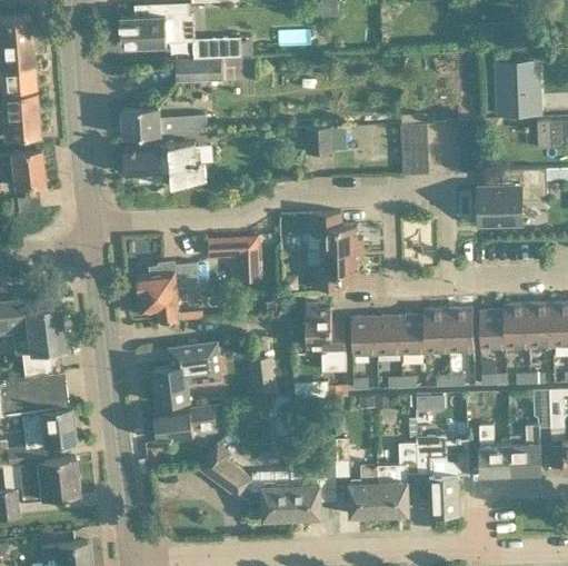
[(179,42),(179,19),(188,19),(188,3),(133,6),(133,7),(141,7),(141,17),(120,17),(121,47),(166,46),(166,43),(179,42)]
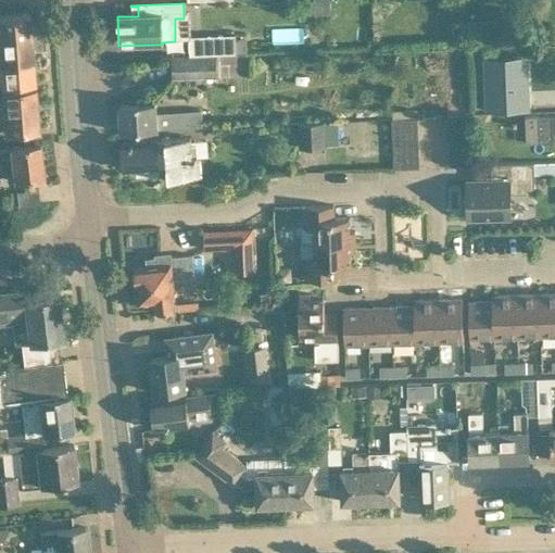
[(0,39),(29,37),(27,15),(0,17),(0,39)]
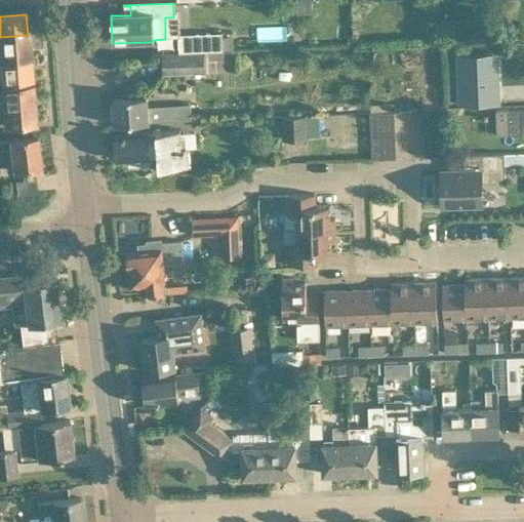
[(0,62),(29,59),(28,35),(0,37),(0,62)]
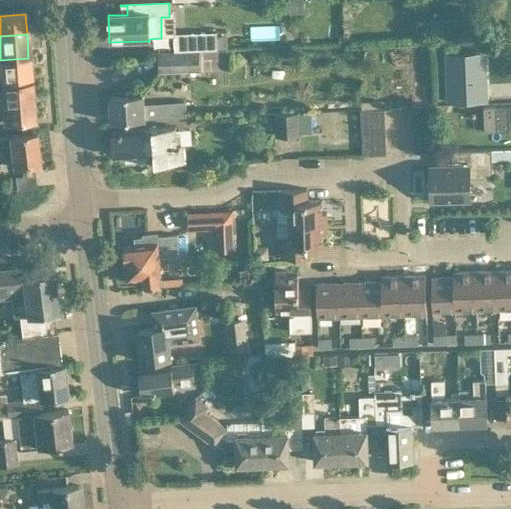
[(172,36),(173,54),(216,52),(216,51),(215,38),(215,34),(172,36)]
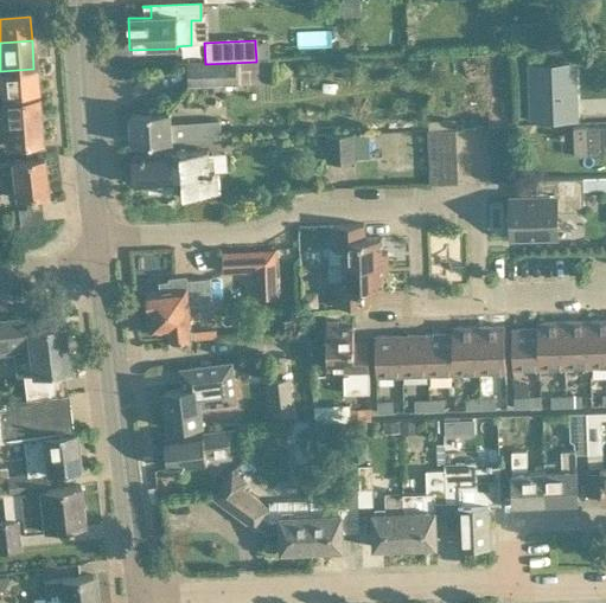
[(267,45),(255,45),(256,61),(268,61),(267,45)]
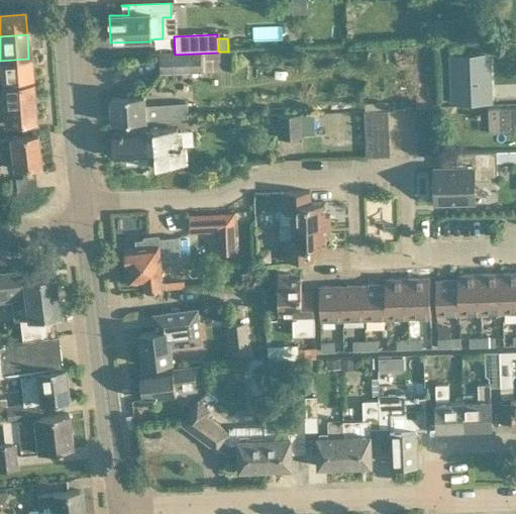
[(228,52),(218,52),(218,53),(175,55),(159,56),(160,76),(201,74),(201,72),(230,71),(229,52),(228,52)]
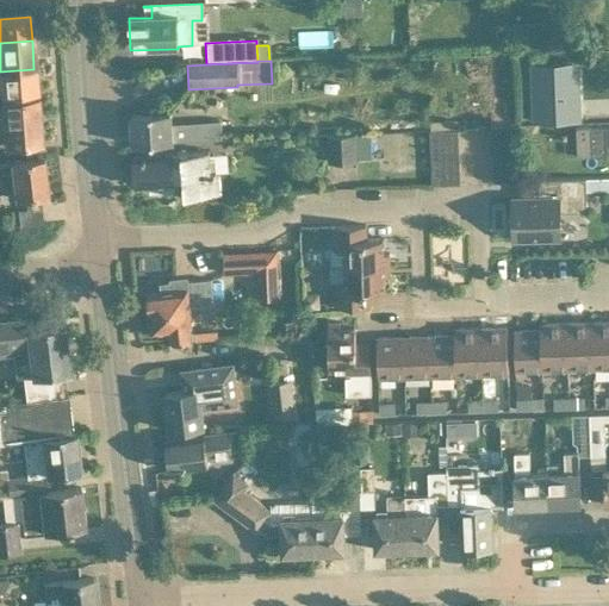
[(563,67),(530,68),(532,125),(579,123),(578,99),(564,100),(563,67)]
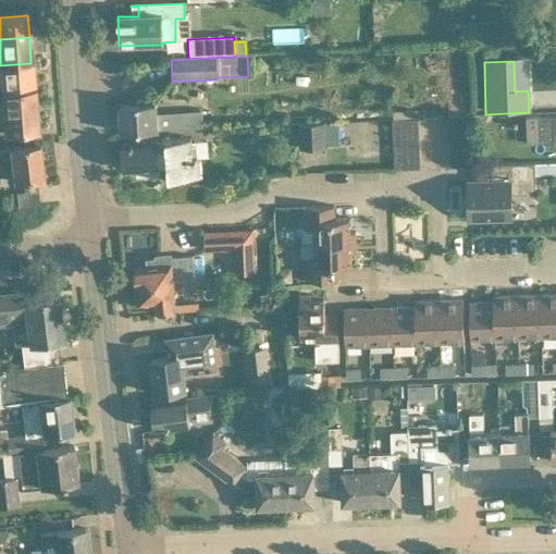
[(0,88),(11,87),(33,86),(31,63),(0,65),(0,88)]
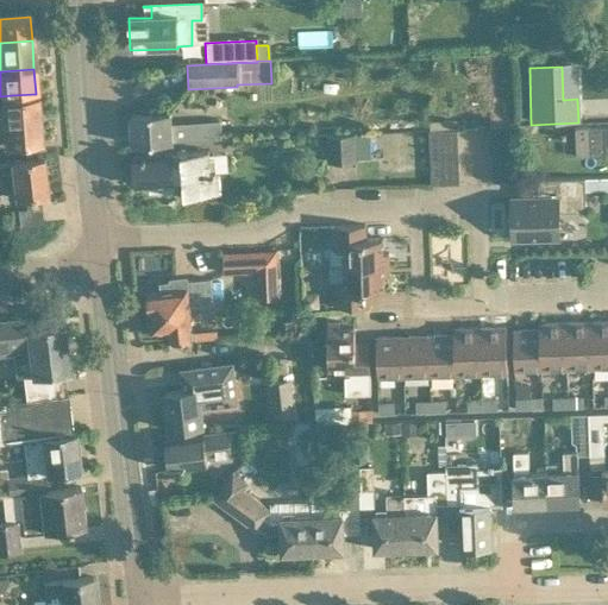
[(0,124),(38,121),(36,99),(0,101),(0,124)]
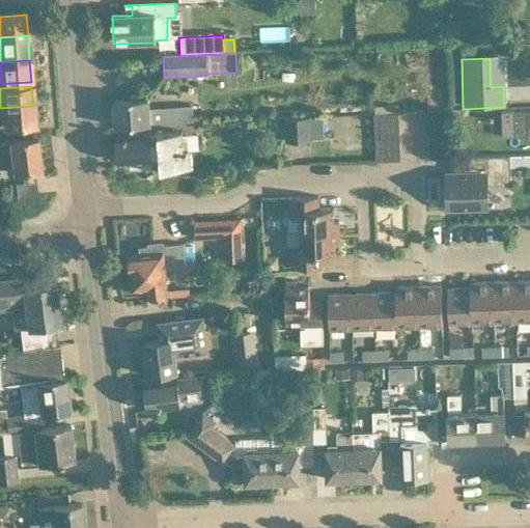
[(115,129),(135,127),(192,123),(191,107),(148,110),(148,100),(113,102),(115,129)]
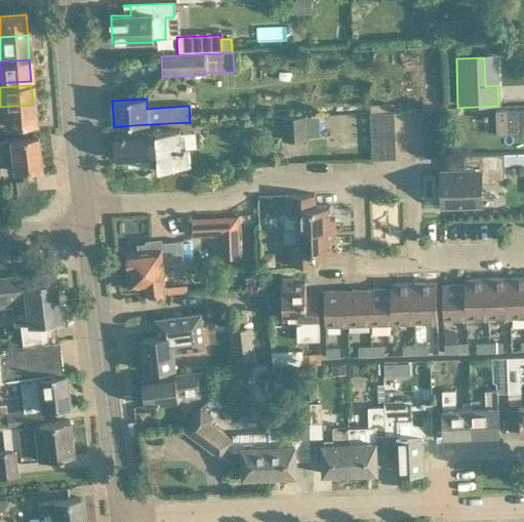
[(2,128),(14,128),(34,126),(33,105),(0,107),(0,122),(1,122),(2,128)]
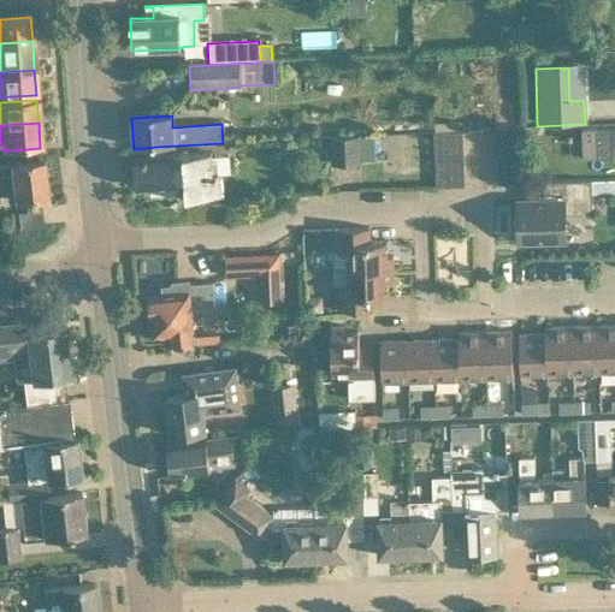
[(522,130),(494,132),(495,146),(524,144),(522,130)]
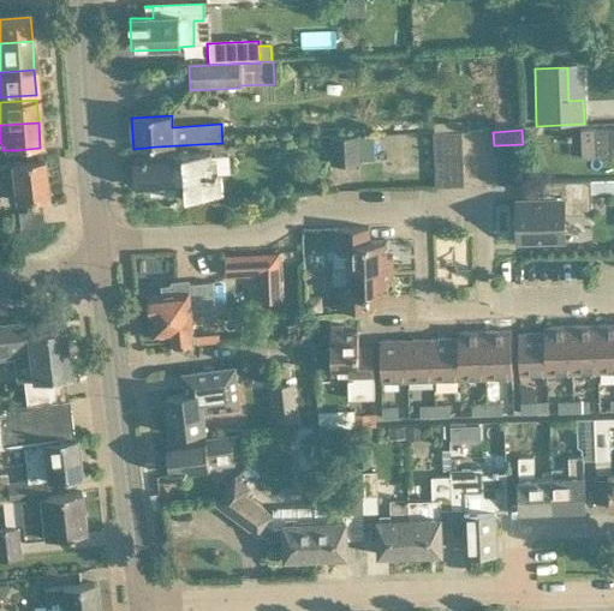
[(613,159),(613,130),(579,131),(580,161),(613,159)]
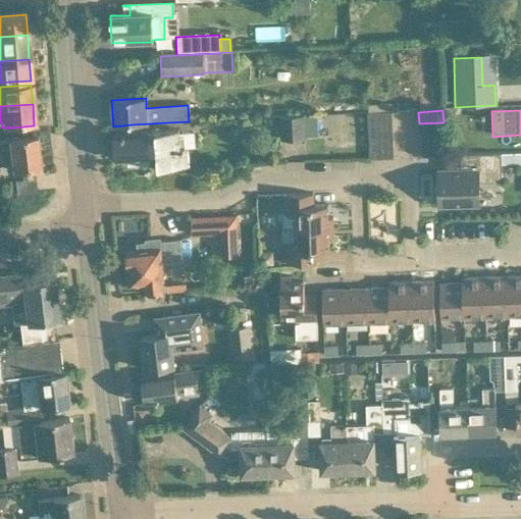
[(392,124),(391,113),(366,114),(367,125),(392,124)]
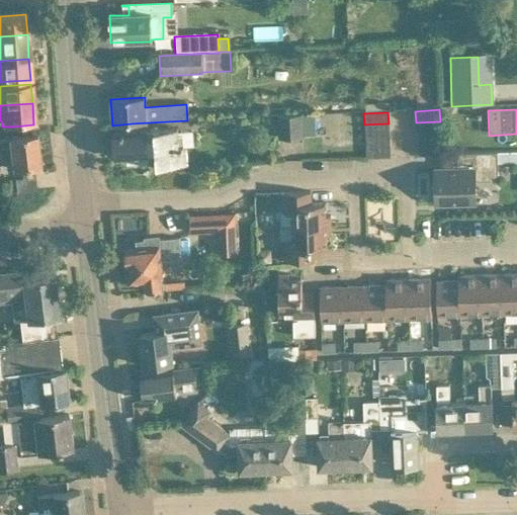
[(303,139),(302,118),(302,116),(277,117),(278,140),(303,139)]
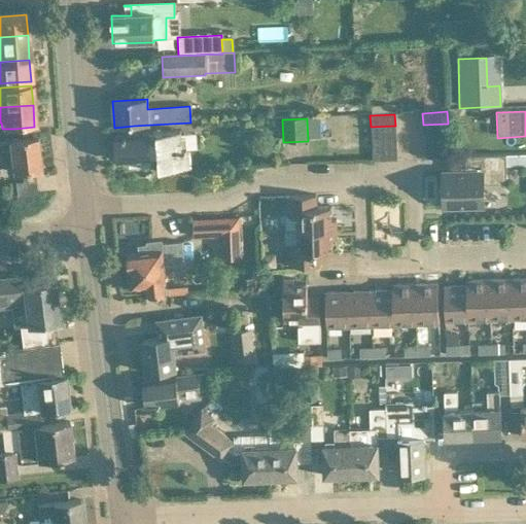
[(448,124),(423,125),(424,137),(448,135),(448,126),(448,124)]
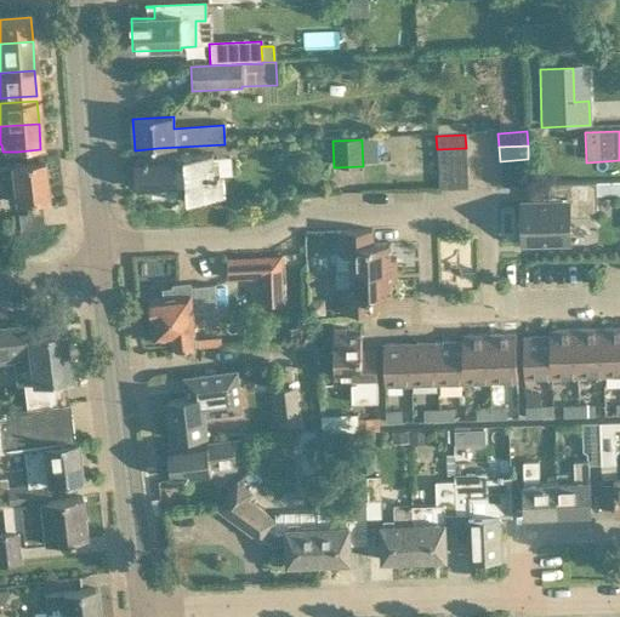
[(528,159),(529,166),(551,166),(550,146),(528,148),(528,159)]
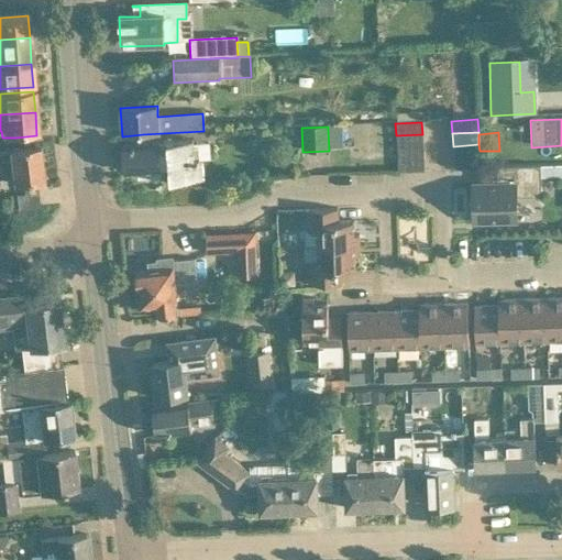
[(422,147),(422,134),(396,135),(396,149),(422,147)]
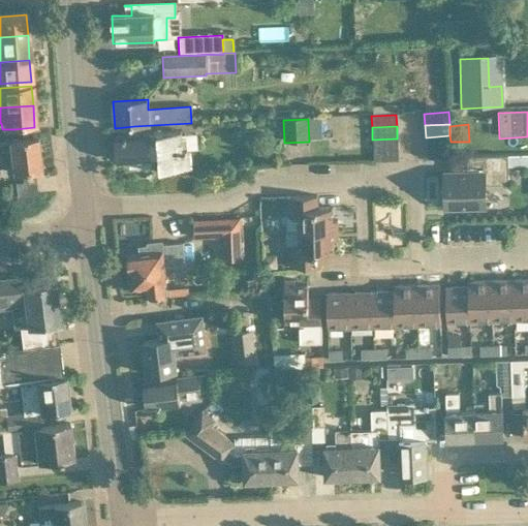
[(190,171),(189,151),(187,151),(186,137),(182,138),(181,133),(116,138),(117,163),(129,162),(130,168),(151,167),(151,163),(158,162),(158,173),(165,172),(166,175),(177,174),(177,172),(183,171),(190,171)]
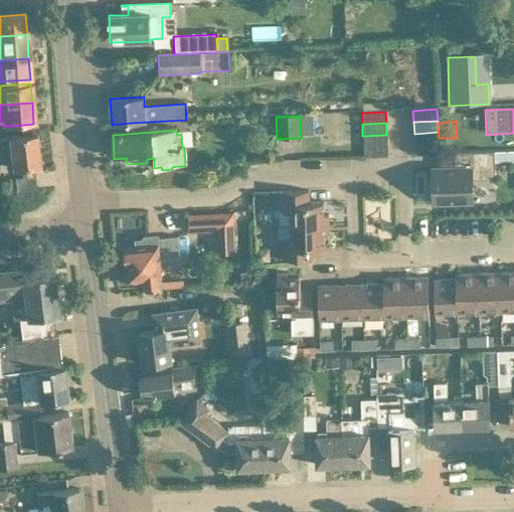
[(414,134),(414,145),(439,144),(439,138),(438,132),(414,134)]
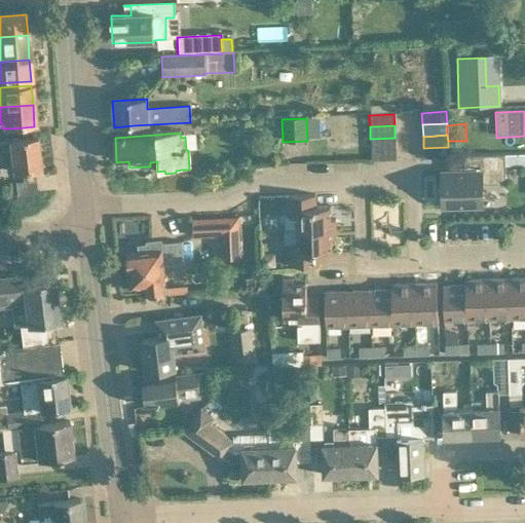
[(396,149),(395,138),(370,139),(371,150),(396,149)]
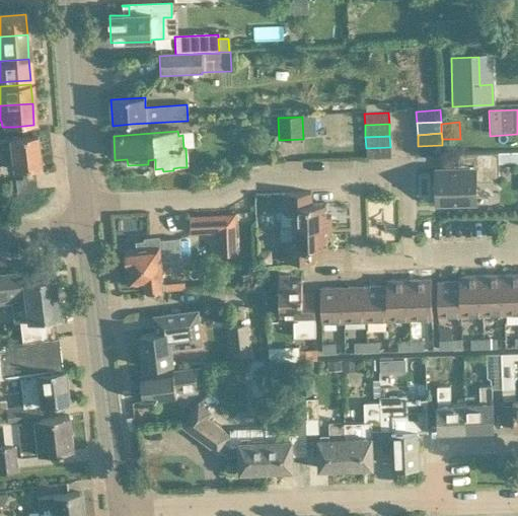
[(35,137),(0,141),(0,160),(10,159),(11,172),(40,169),(35,137)]
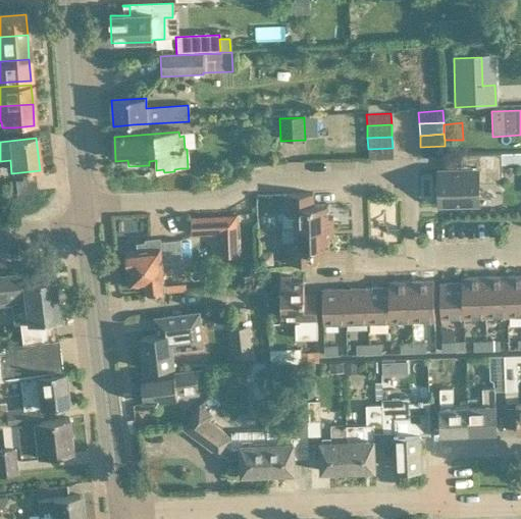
[(421,158),(445,158),(445,155),(445,146),(420,147),(421,158)]
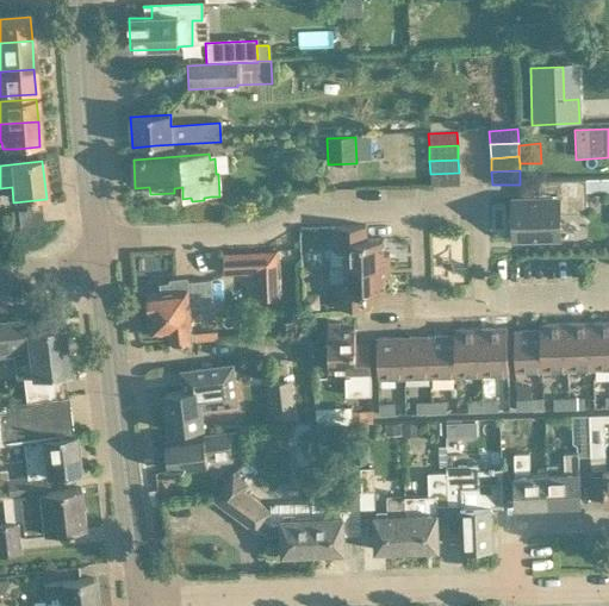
[(459,187),(459,173),(430,174),(430,188),(459,187)]
